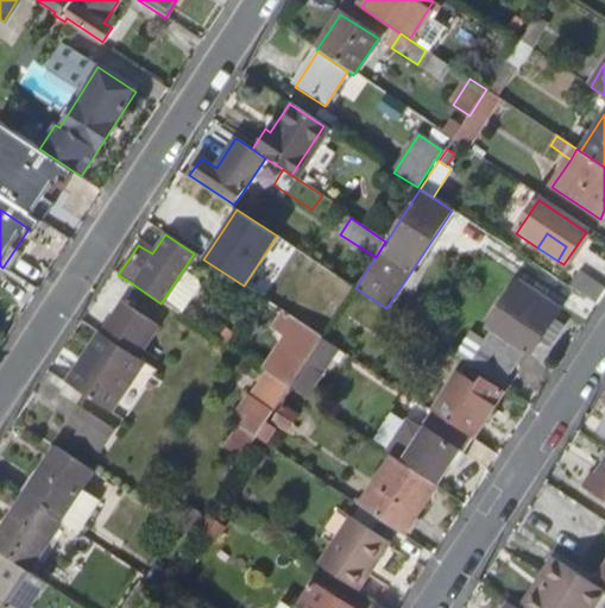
[(569,287),(594,304),(604,288),(579,271),(569,287)]
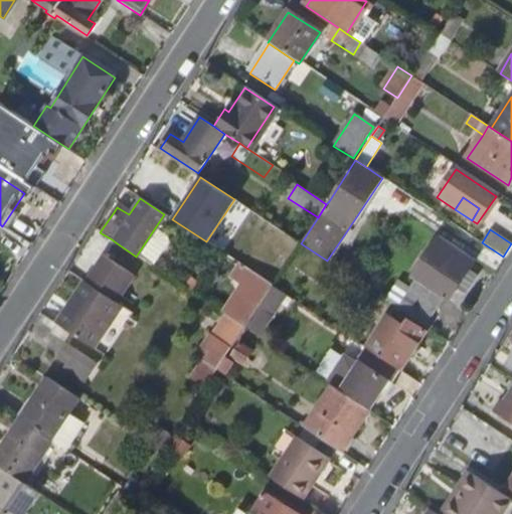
[(419,279),(399,309),(423,325),(444,295),(448,298),(456,286),(467,269),(460,264),(467,253),(440,234),(412,274),(419,279)]
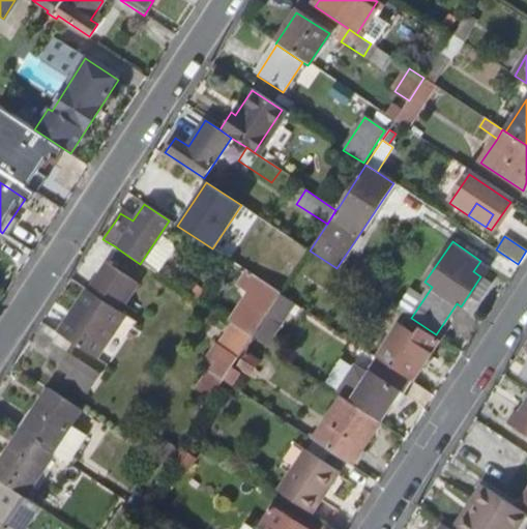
[(107,263),(88,290),(119,311),(137,284),(107,263)]
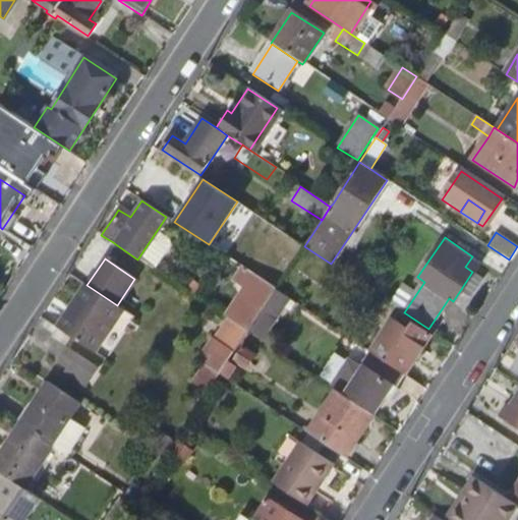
[(472,272),(461,289),(470,295),(481,277),(472,272)]
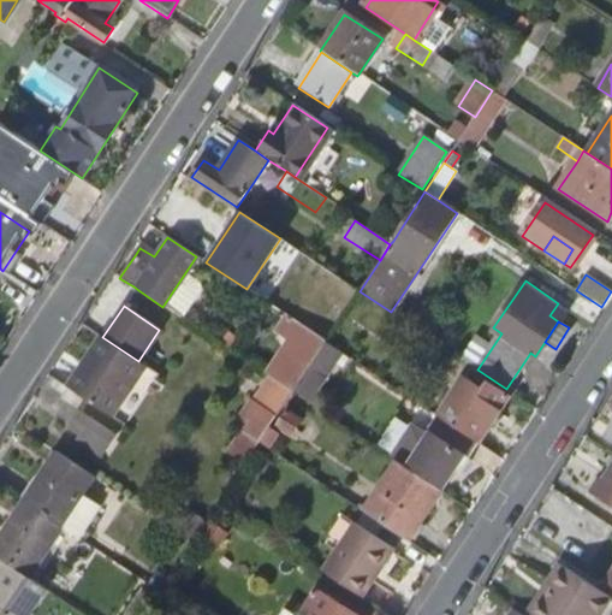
[(304,327),(272,378),(292,391),(309,367),(326,342),(304,327)]
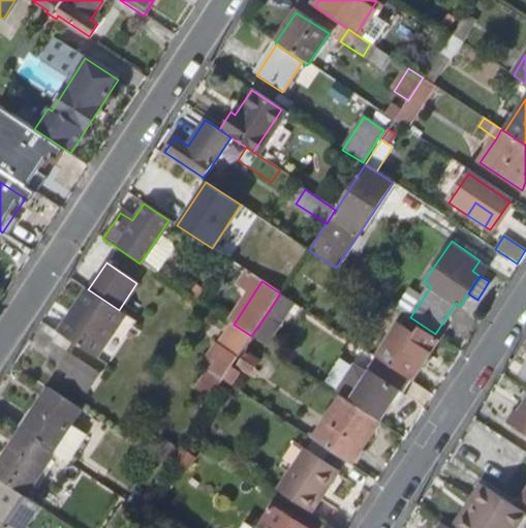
[(87,289),(59,332),(97,358),(125,314),(119,310),(88,289),(87,289)]
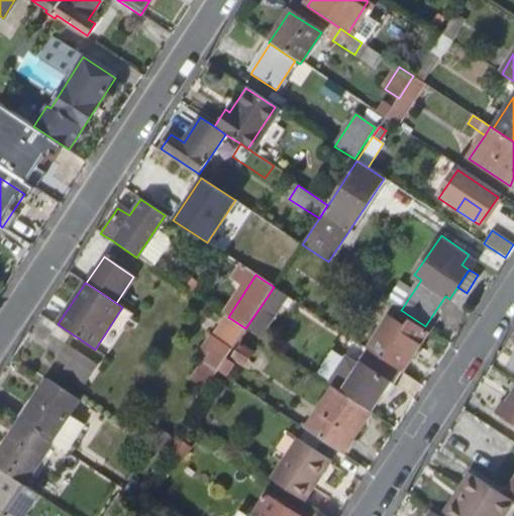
[(271,316),(286,295),(274,287),(260,308),(271,316)]
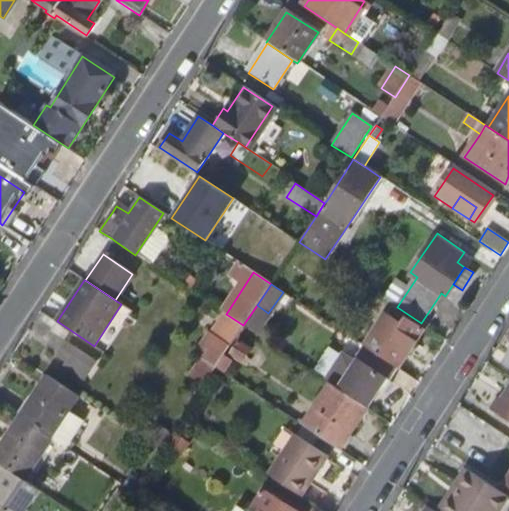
[(208,331),(194,353),(199,356),(216,367),(223,356),(243,325),(226,314),(224,313),(211,332),(208,331)]
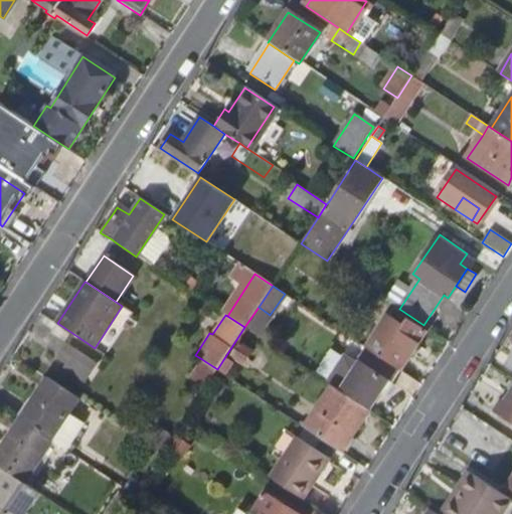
[(387,315),(366,347),(399,369),(424,332),(407,320),(403,325),(387,315)]
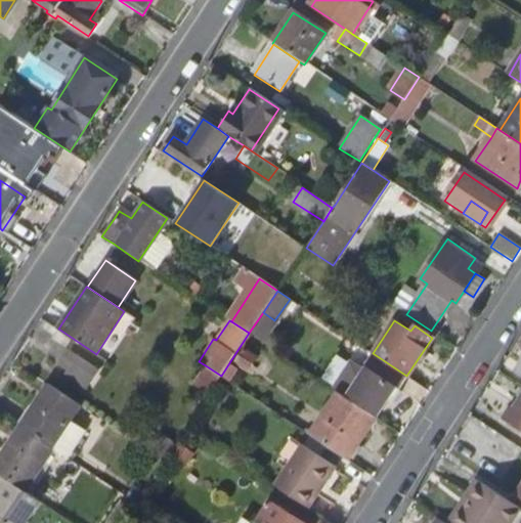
[(244,348),(234,362),(248,371),(257,357),(244,348)]
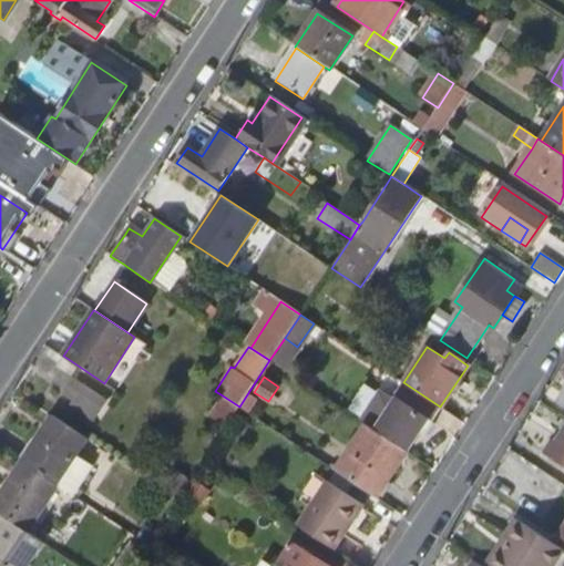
[(105,400),(71,378),(61,392),(73,400),(96,414),(105,400)]
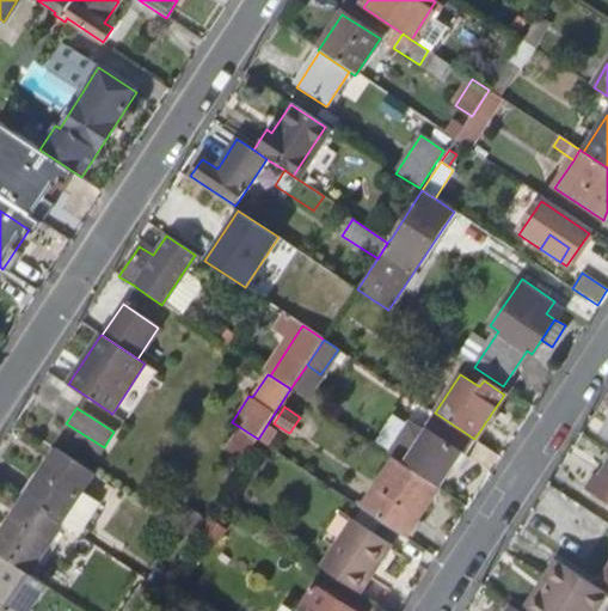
[(390,454),(398,459),(438,487),(453,465),(458,469),(466,456),(465,454),(474,439),(435,413),(433,411),(422,427),(421,426),(418,428),(401,419),(381,448),(390,454)]
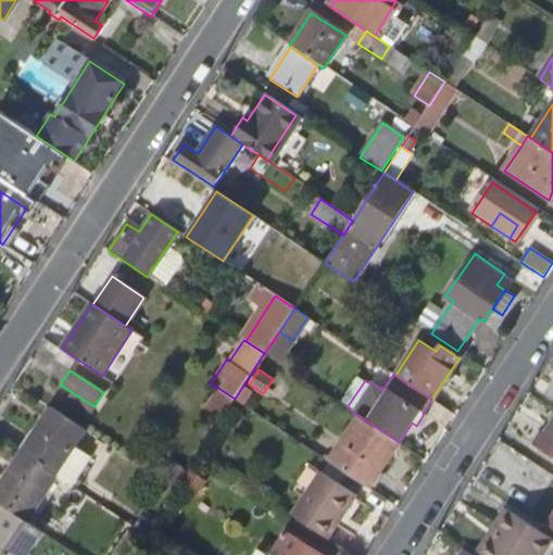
[(216,387),(203,406),(222,418),(235,399),(216,387)]
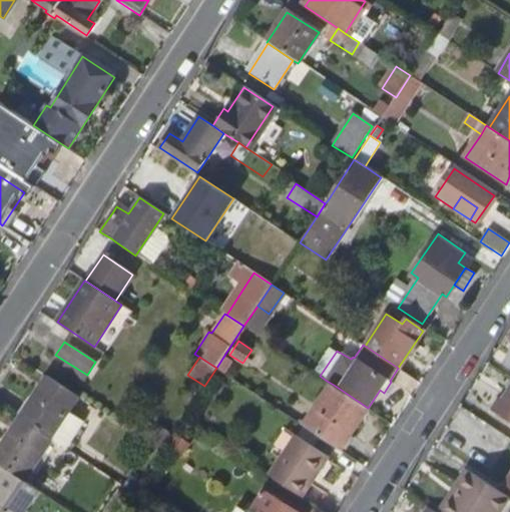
[(230,362),(223,357),(216,368),(223,373),(230,362)]
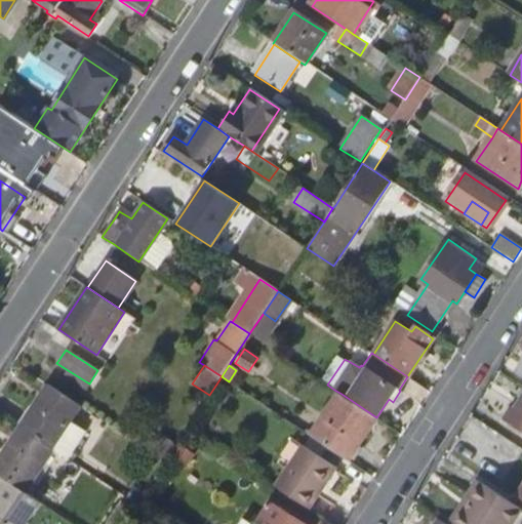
[(89,384),(68,370),(65,374),(86,389),(89,384)]
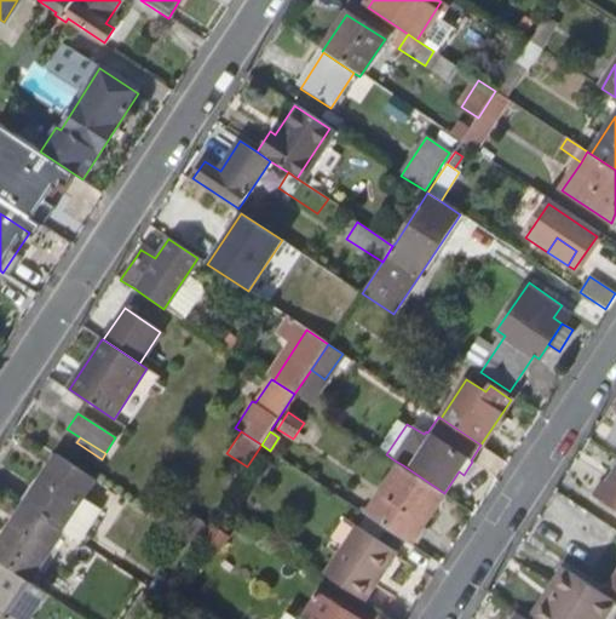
[(56,454),(23,504),(61,529),(93,480),(56,454)]
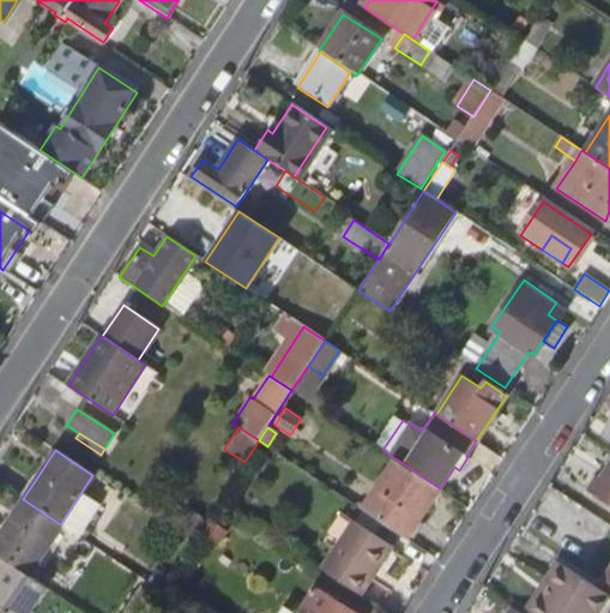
[(391,456),(357,506),(406,539),(440,488),(399,461),(391,456)]
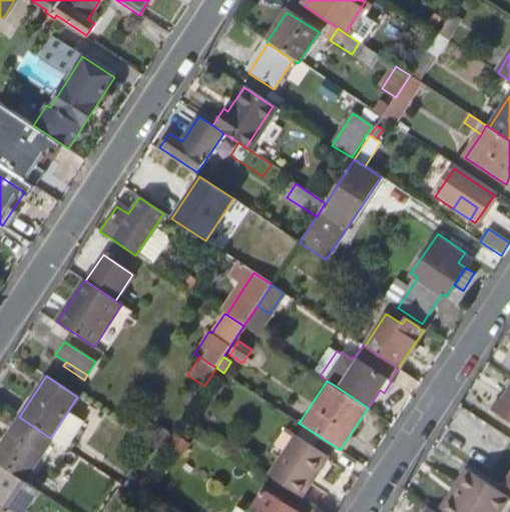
[(509,387),(492,415),(509,426),(509,387)]
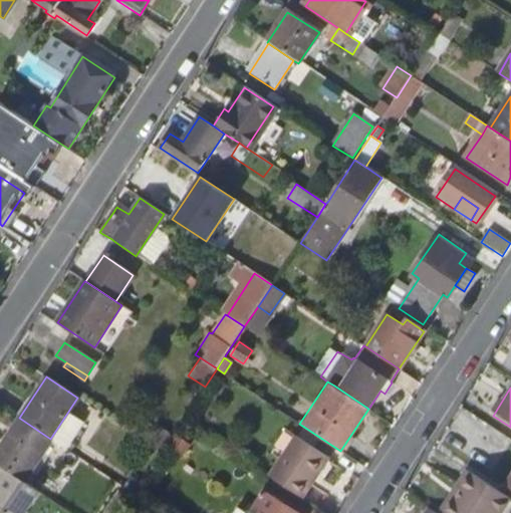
[(19,418),(0,447),(0,466),(24,482),(51,440),(50,439),(19,418)]
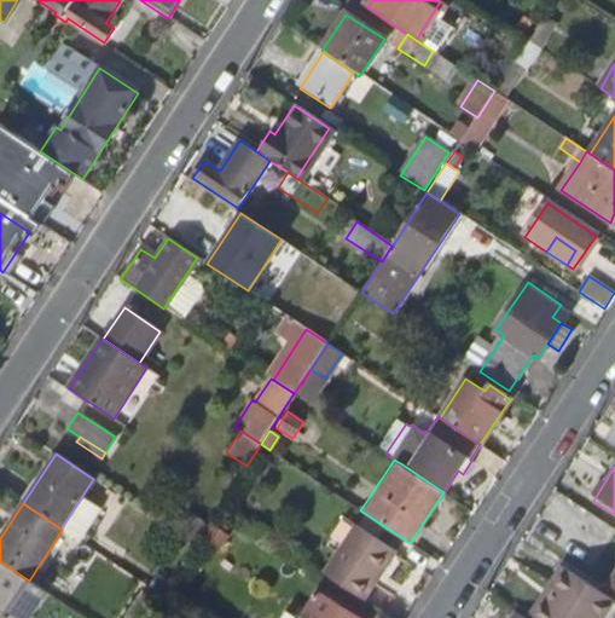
[(330,562),(370,589),(393,556),(352,530),(330,562)]
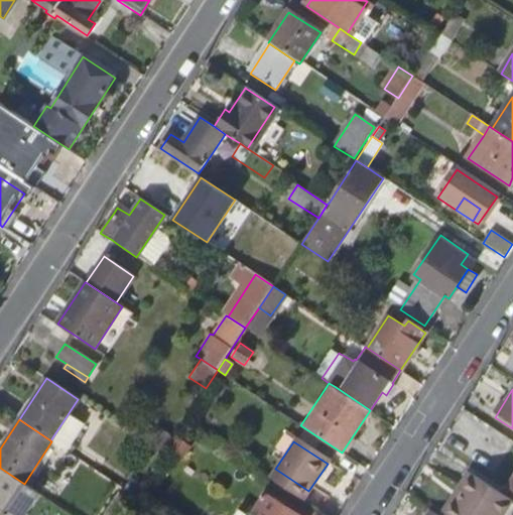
[(23,514),(38,493),(24,484),(0,468),(0,514),(23,514)]
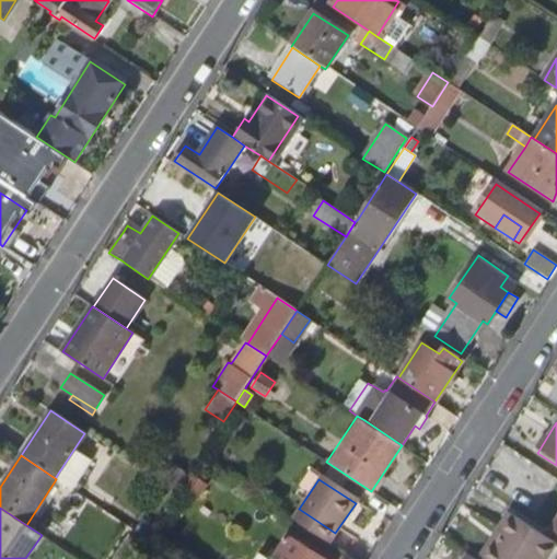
[(292,519),(328,543),(335,533),(299,509),(292,519)]
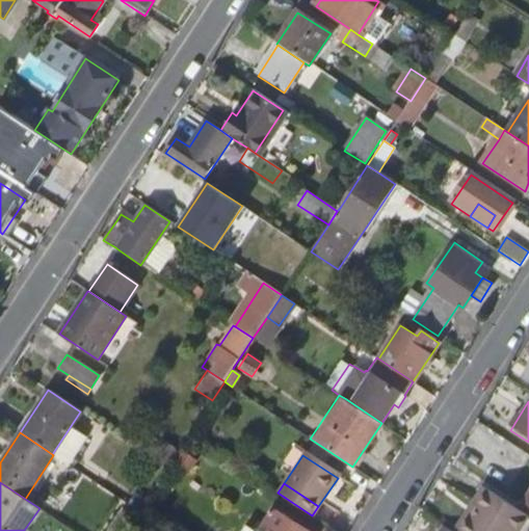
[(528,487),(517,506),(528,513),(528,487)]
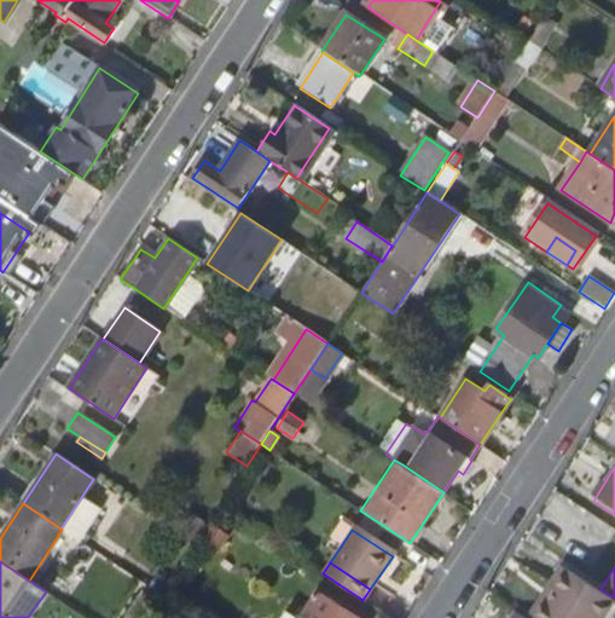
[(551,589),(532,617),(599,617),(609,602),(557,569),(546,587),(551,589)]
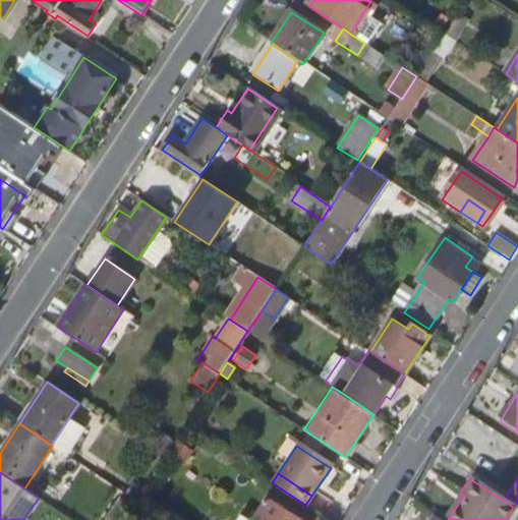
[(297,519),(264,498),(249,519),(297,519)]
